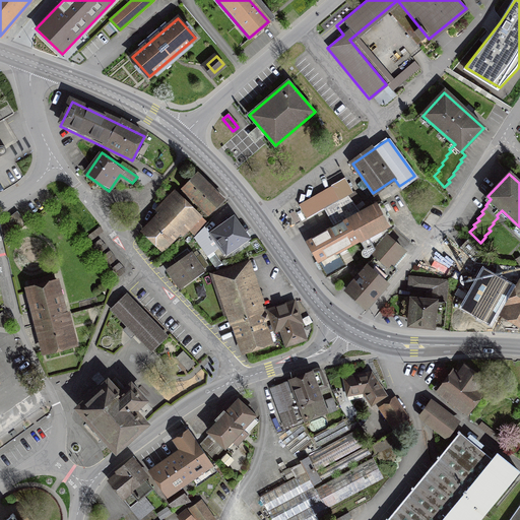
[(196,176),(182,191),(209,216),(223,201),(196,176)]
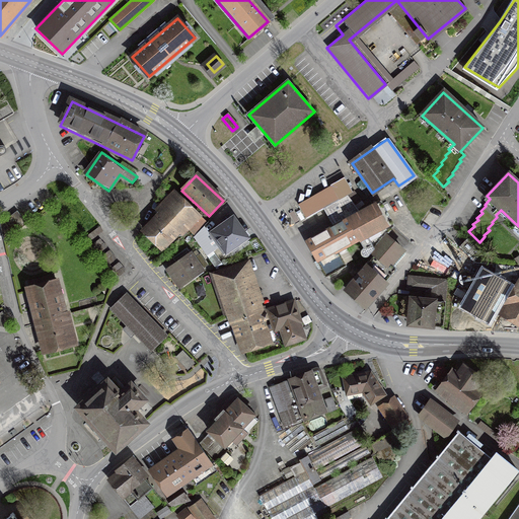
[(297,202),(305,218),(351,193),(342,177),(297,202)]
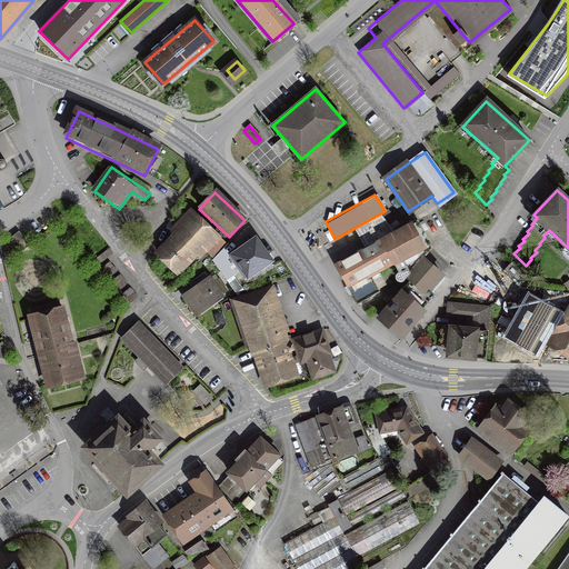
[(203,248),(212,258),(227,243),(190,208),(177,221),(183,227),(157,253),(178,273),(203,248)]
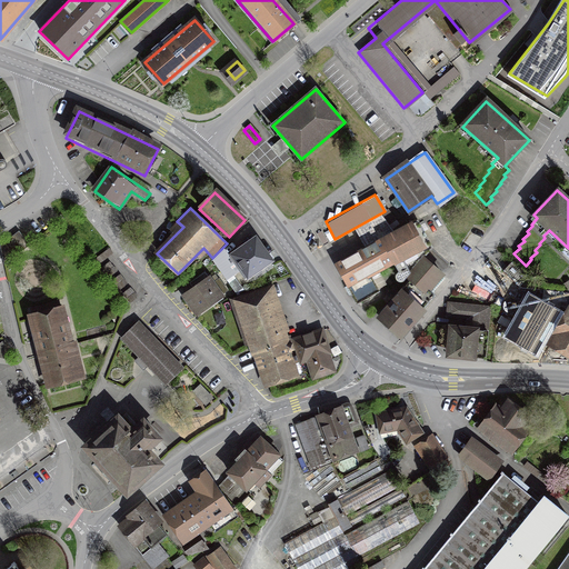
[(402,277),(432,248),(417,222),(391,237),(380,218),(359,230),(368,247),(336,266),(358,303),(385,288),(376,272),(393,262),(402,277)]
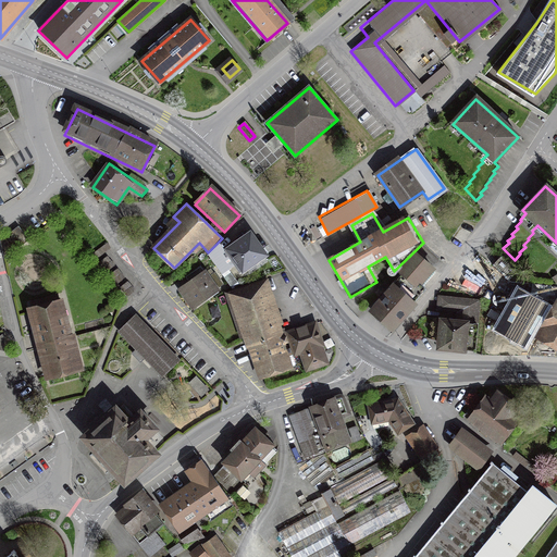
[(5,237),(14,249),(21,244),(12,233),(5,237)]
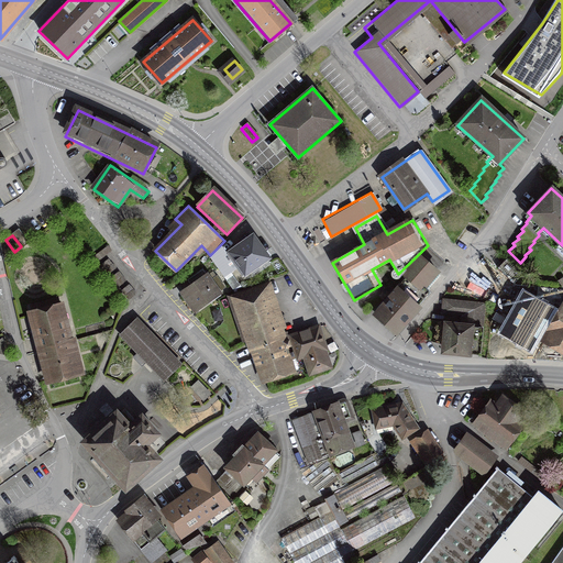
[(253,238),(229,255),(243,275),(267,257),(253,238)]
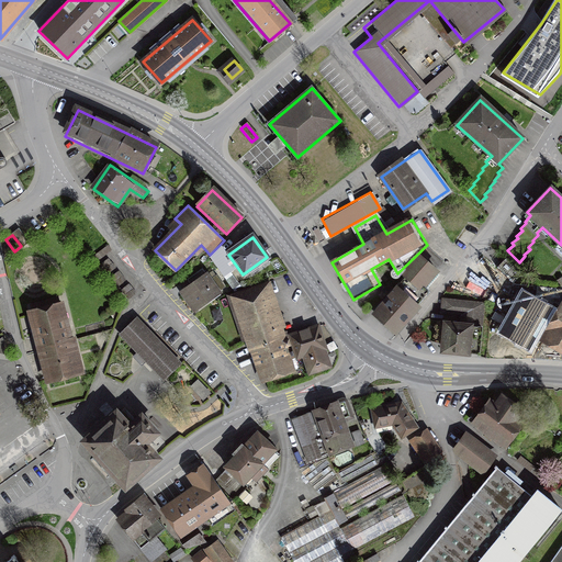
[(394,334),(442,276),(420,257),(371,315),(394,334)]
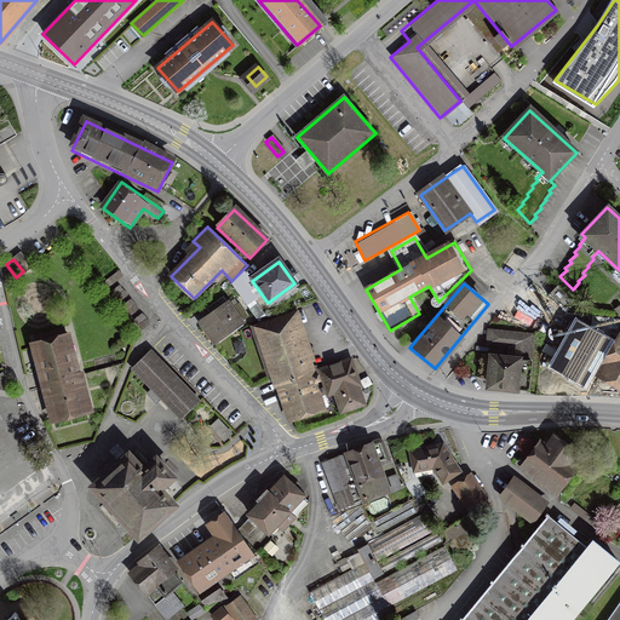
[(558,286),(547,296),(566,313),(575,303),(558,286)]
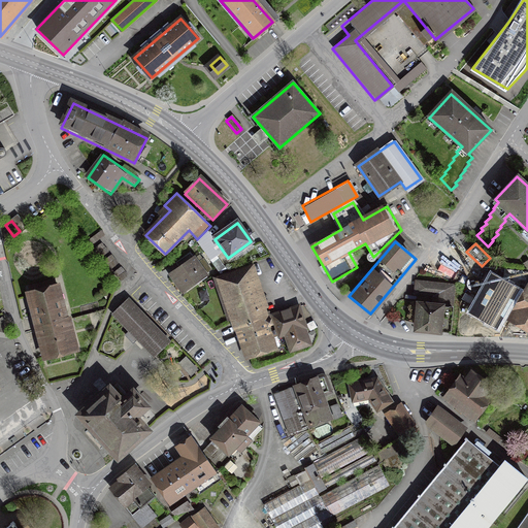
[(182,269),(171,276),(183,293),(211,271),(202,259),(197,263),(190,254),(177,263),(182,269)]
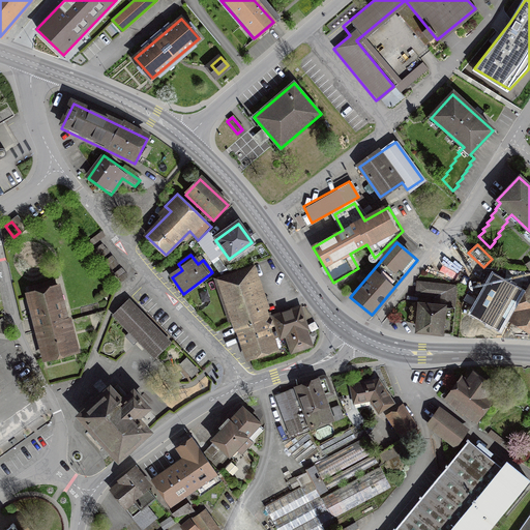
[(258,274),(255,268),(225,278),(251,355),(281,346),(276,330),(273,331),(271,326),(274,325),(272,320),(264,323),(249,277),(258,274)]
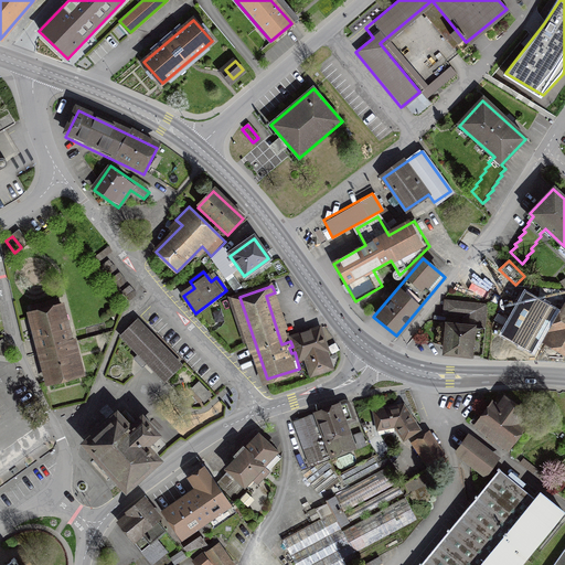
[(555,309),(525,294),(502,334),(532,351),(555,309)]
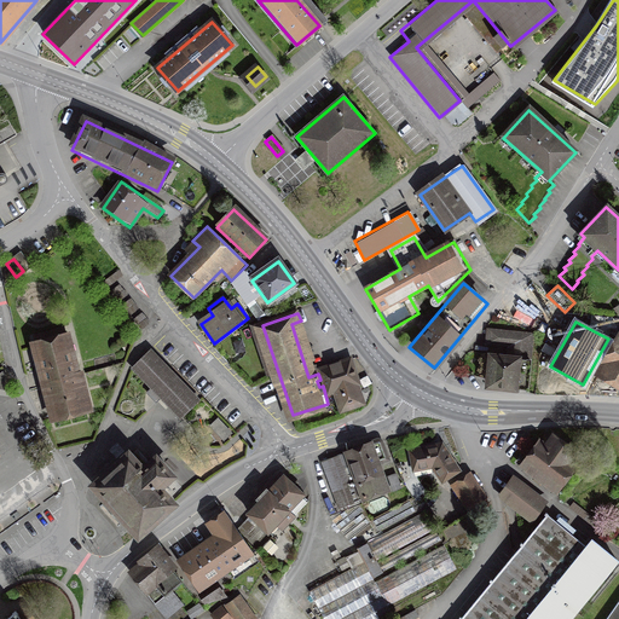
[(35,346),(45,381),(76,374),(67,337),(65,337),(63,329),(35,336),(36,345),(35,346)]
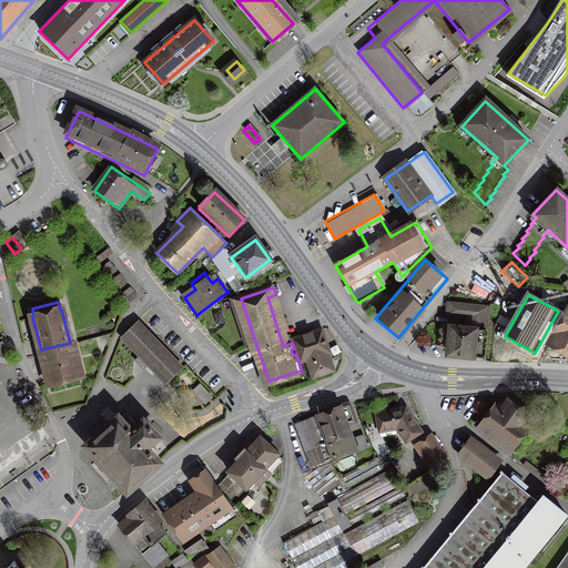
[(448,327),(446,356),(485,359),(489,306),(450,302),(449,315),(467,317),(466,330),(448,327)]
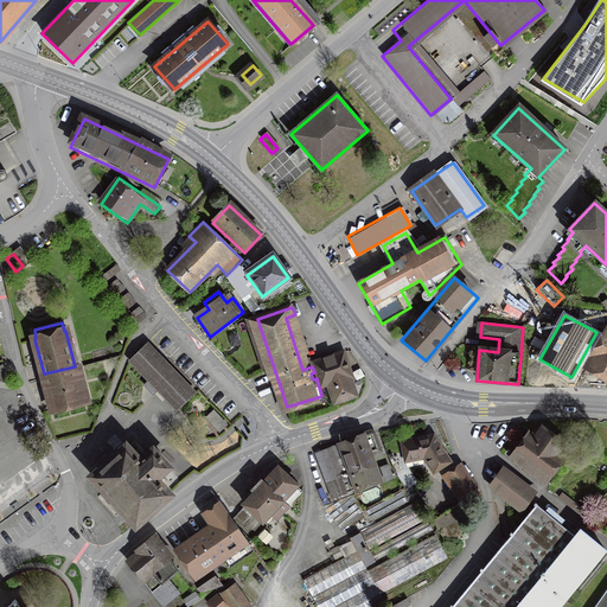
[(606,332),(589,365),(606,376),(606,332)]
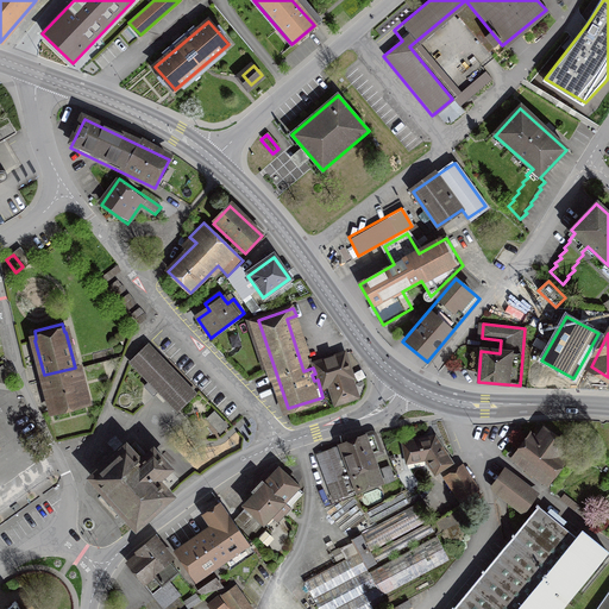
[(148,344),(130,362),(179,412),(196,394),(148,344)]
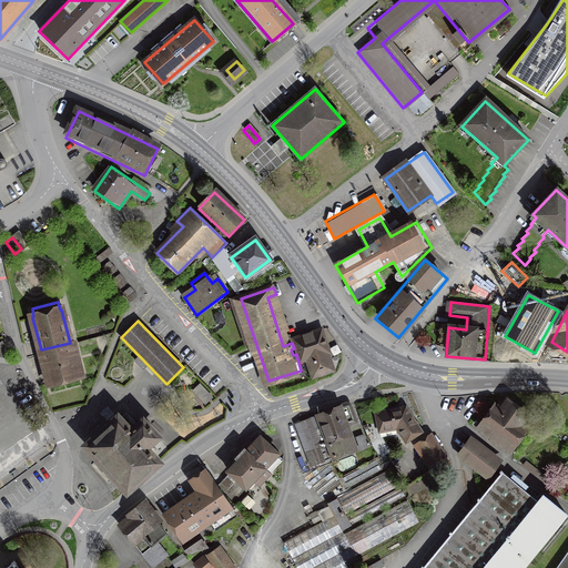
[(328,351),(321,330),(294,338),(302,361),(307,358),(313,376),(334,369),(330,356),(331,356),(328,351)]
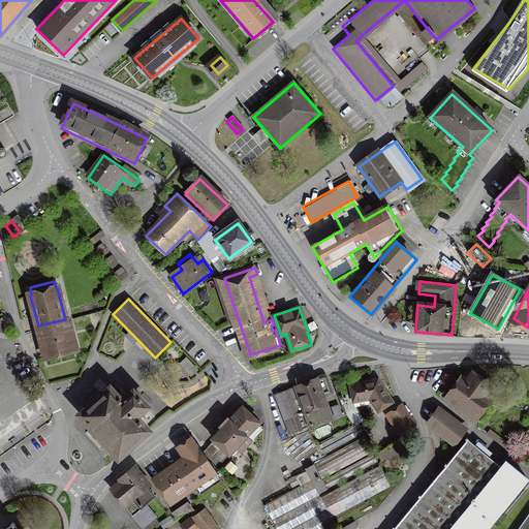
[(72,349),(65,319),(38,325),(45,356),(72,349)]
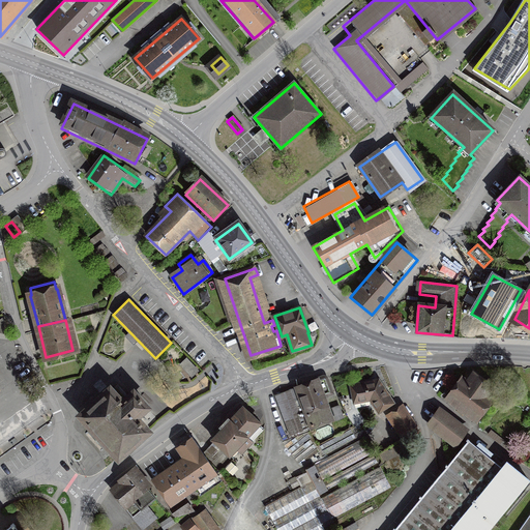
[(467,383),(463,380),(451,395),(447,401),(473,420),(489,400),(484,396),(492,387),(474,374),(467,383)]
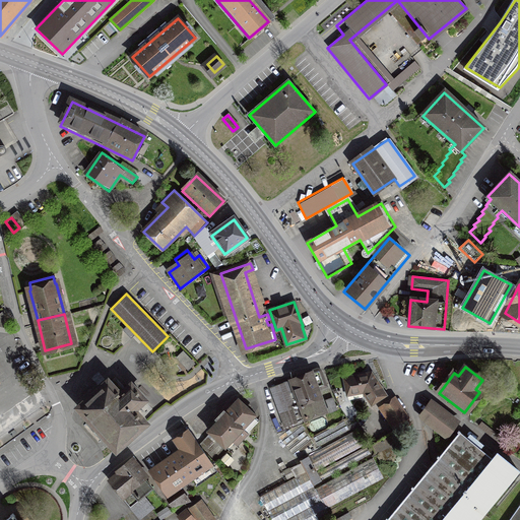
[(326,385),(320,370),(271,388),(286,426),(325,410),(316,388),(326,385)]
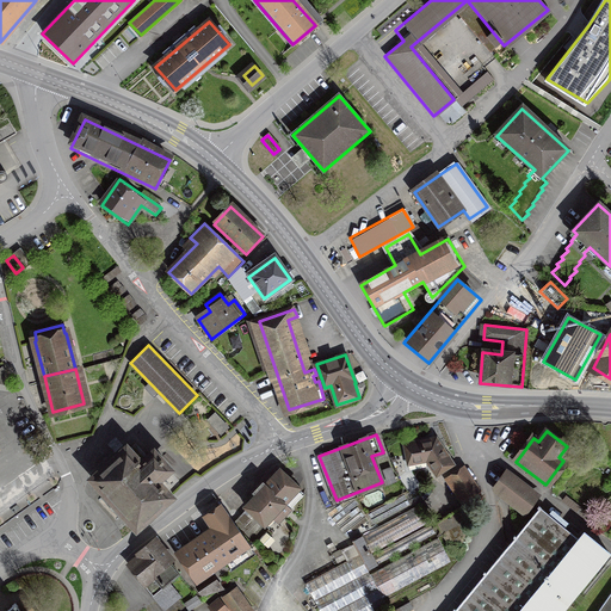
[(437,437),(436,437),(405,443),(408,461),(426,457),(436,474),(454,463),(437,437)]
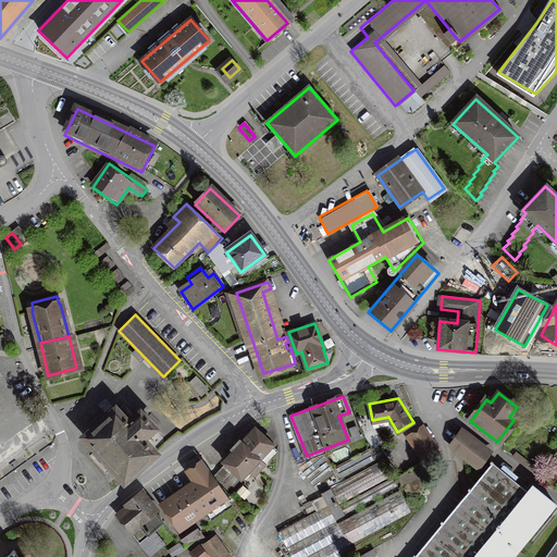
[(125,481),(156,453),(143,438),(155,428),(140,412),(128,423),(115,409),(85,436),(125,481)]
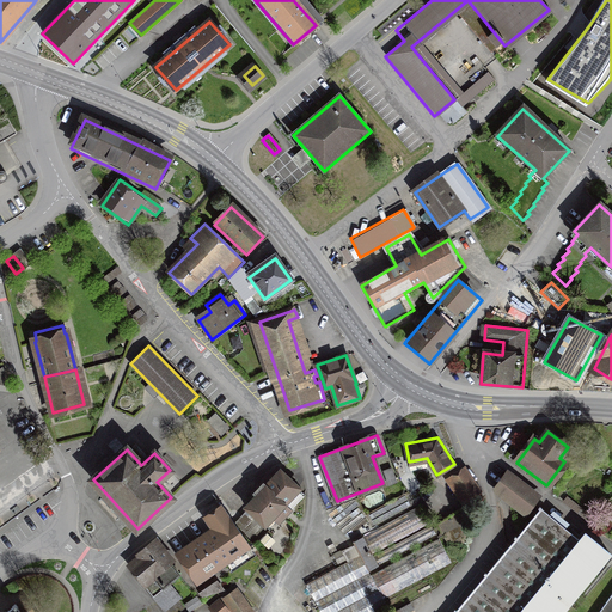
[(279,522),(305,494),(277,469),(262,485),(264,487),(256,495),(257,496),(246,507),(265,525),(273,518),(279,522)]
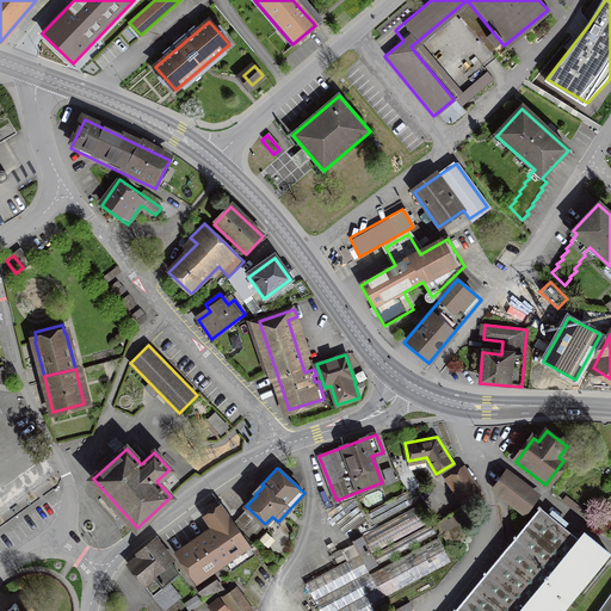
[(467,508),(482,498),(463,468),(450,476),(464,498),(462,499),(467,505),(437,526),(452,553),(461,545),(473,517),(467,508)]
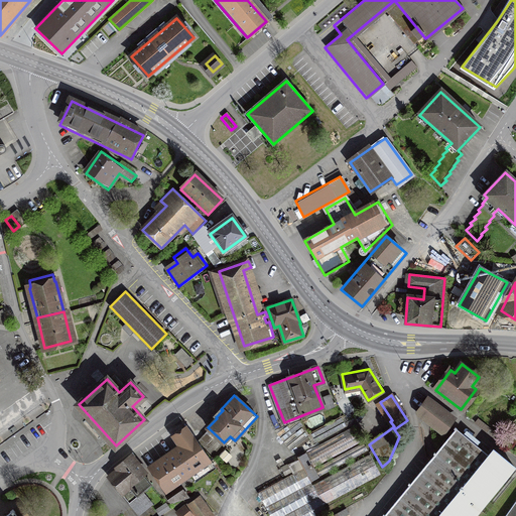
[(455,418),(428,399),(418,413),(446,434),(452,427),(449,425),(455,418)]
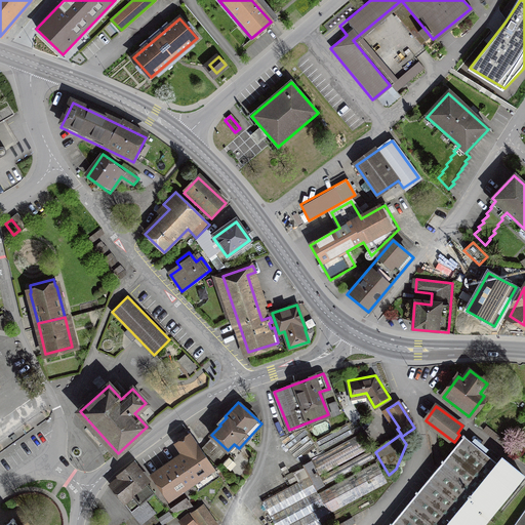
[(176,445),(185,456),(155,477),(170,499),(193,484),(191,480),(199,475),(202,479),(215,469),(191,435),(176,445)]
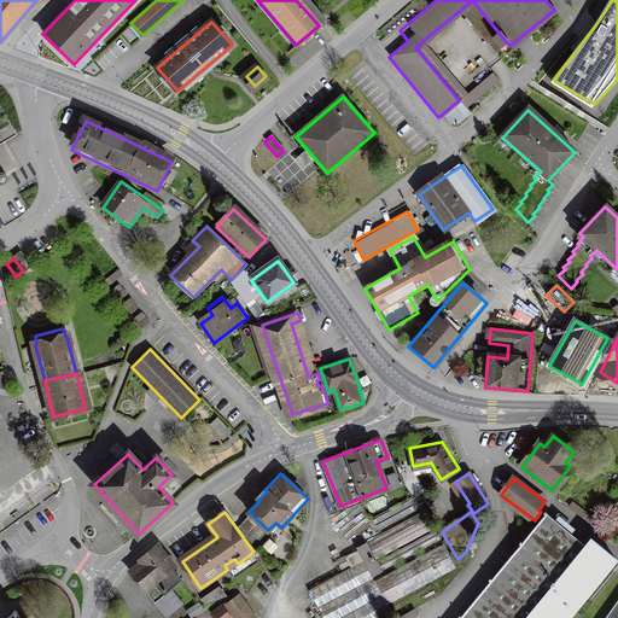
[(365,561),(309,590),(322,617),(374,617),(389,610),(385,604),(454,567),(424,512),(357,547),(365,561)]
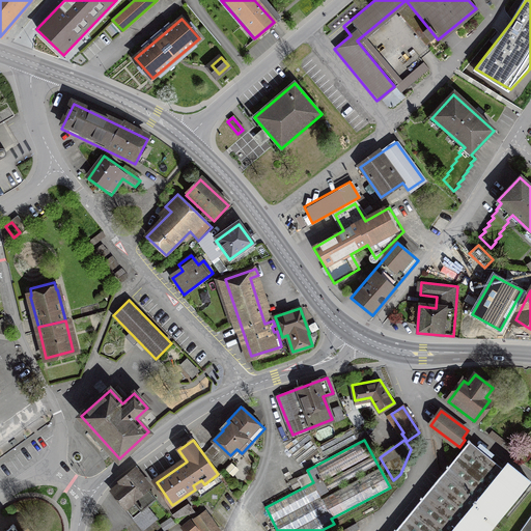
[(470,445),(399,530),(487,530),(524,488),(470,445)]
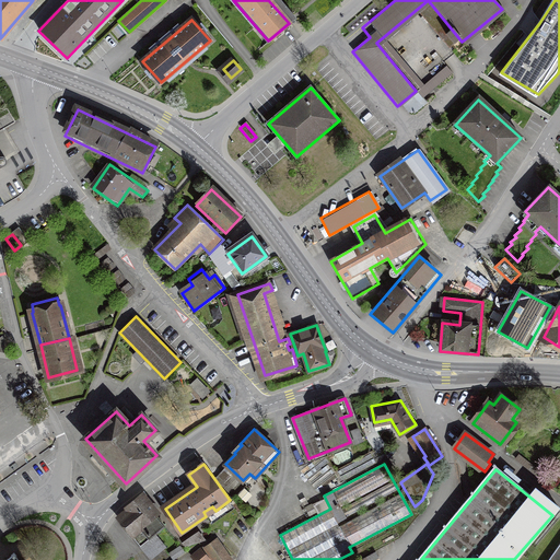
[(156,515),(158,514),(141,494),(126,508),(129,512),(119,520),(140,546),(165,526),(156,515)]
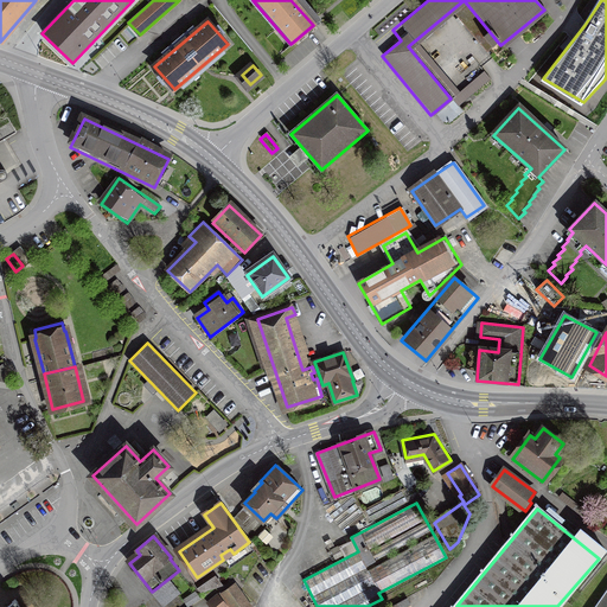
[(211,572),(198,581),(203,588),(219,583),(211,572)]
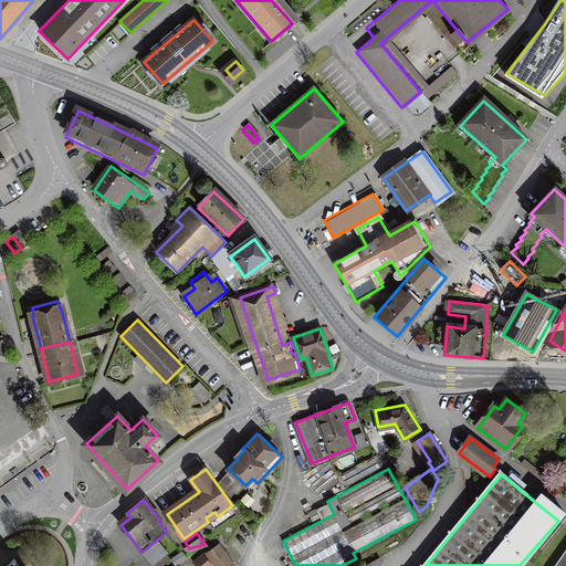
[(233,565),(219,544),(206,553),(215,565),(233,565)]
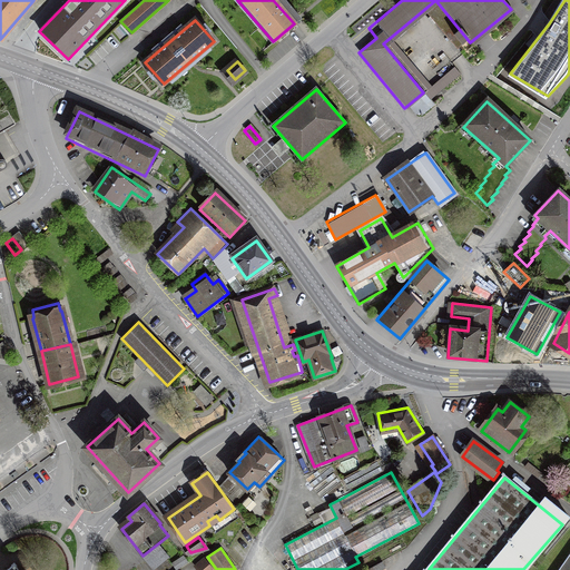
[(196,569),(216,569),(207,557),(194,567),(196,569)]
